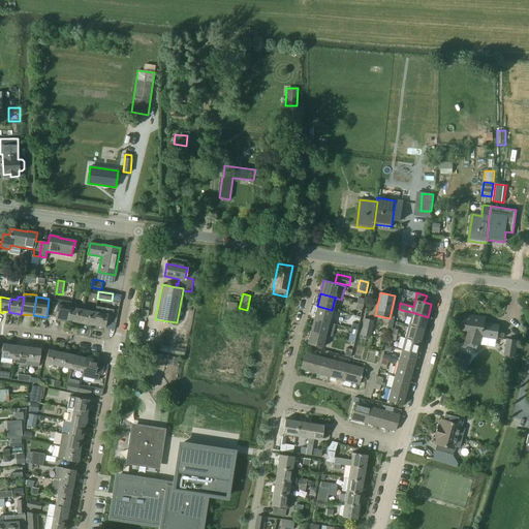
[(67,320),(71,302),(59,300),(55,318),(56,318),(56,320),(62,321),(62,319),(67,320)]
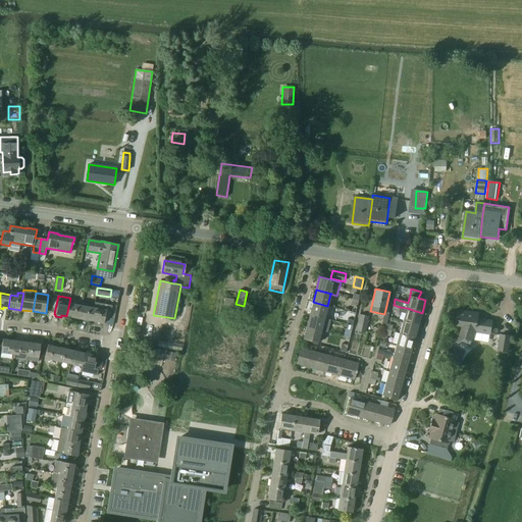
[(79,319),(82,305),(69,303),(70,298),(66,316),(79,319)]
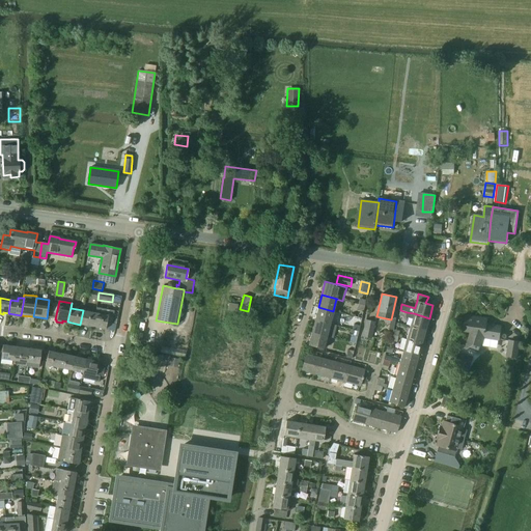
[(95,312),(92,327),(93,327),(92,329),(99,330),(100,328),(105,329),(107,323),(111,324),(114,311),(96,307),(95,312)]
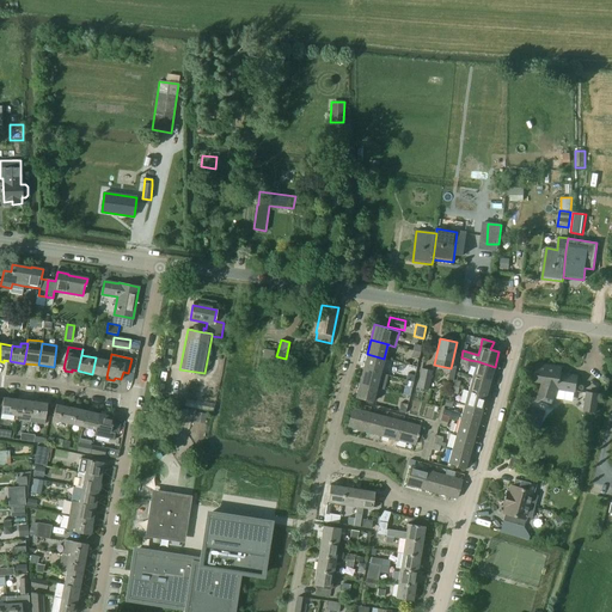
[(380,373),(384,359),(367,354),(363,368),(380,373)]
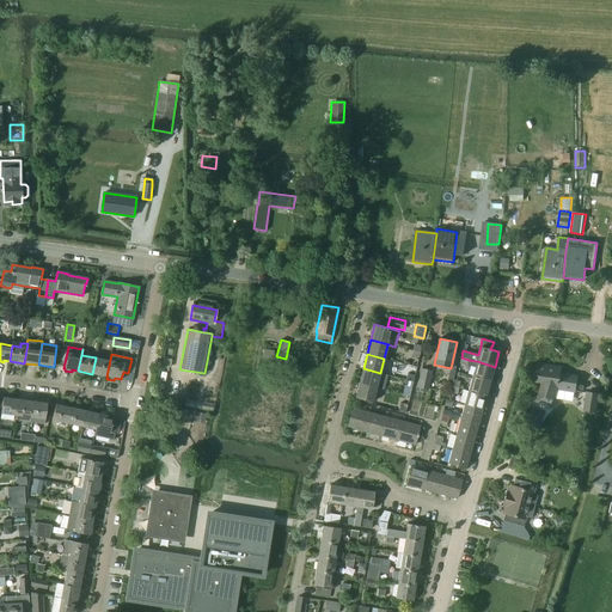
[(106,377),(110,360),(96,357),(92,374),(106,377)]
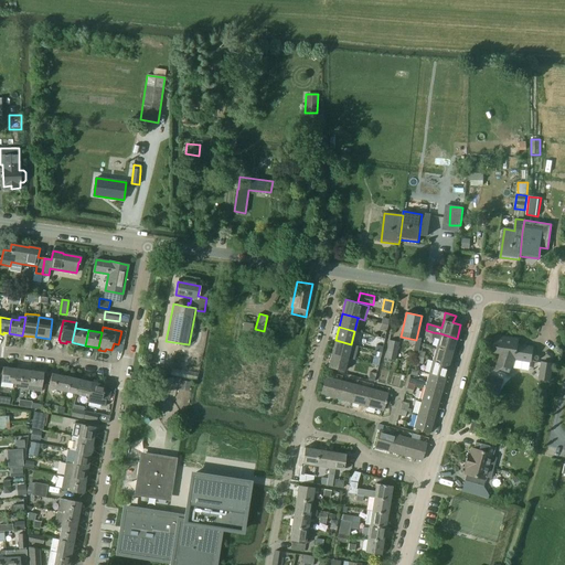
[(433,332),(432,338),(438,340),(436,348),(452,352),(457,339),(440,333),(433,332)]
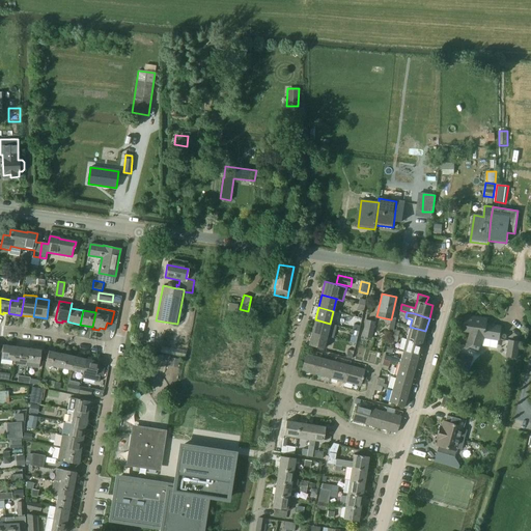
[(467,348),(475,352),(477,345),(480,346),(483,337),(499,340),(502,327),(486,324),(487,319),(467,315),(465,328),(472,329),(466,348),(467,348)]
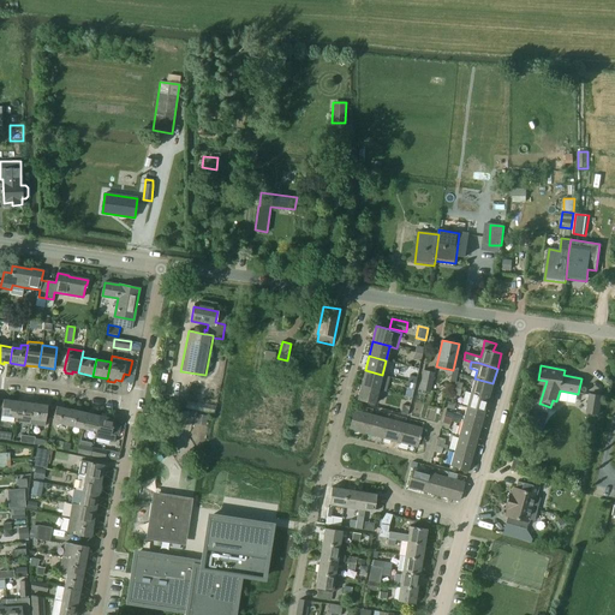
[(365,370),(360,384),(378,389),(378,390),(386,392),(390,377),(382,375),(365,370)]
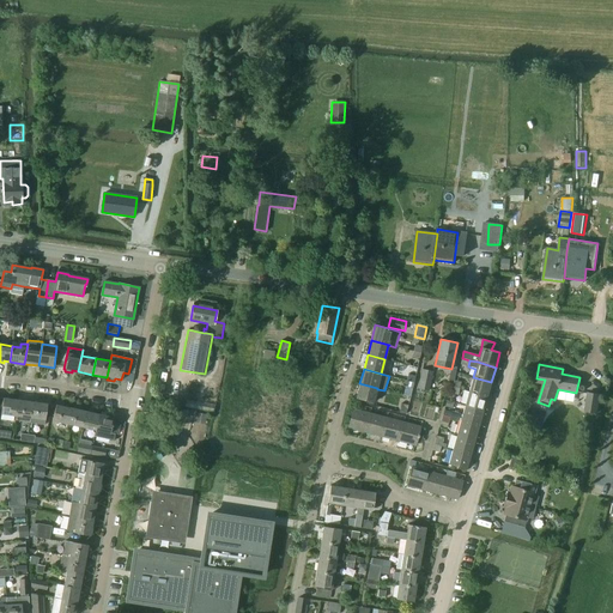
[(422,369),(418,388),(429,390),(434,371),(422,369)]
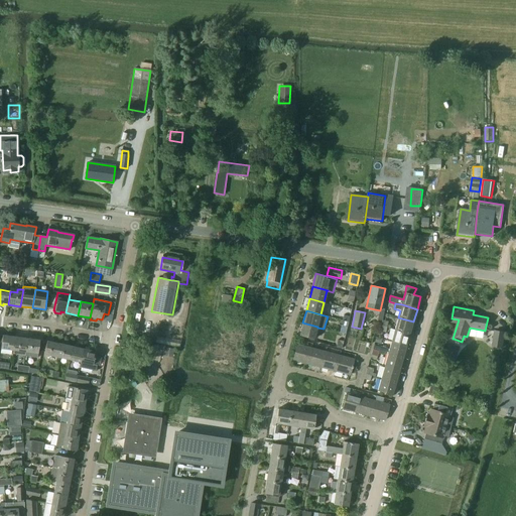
[(413,321),(398,317),(395,330),(410,334),(413,321)]
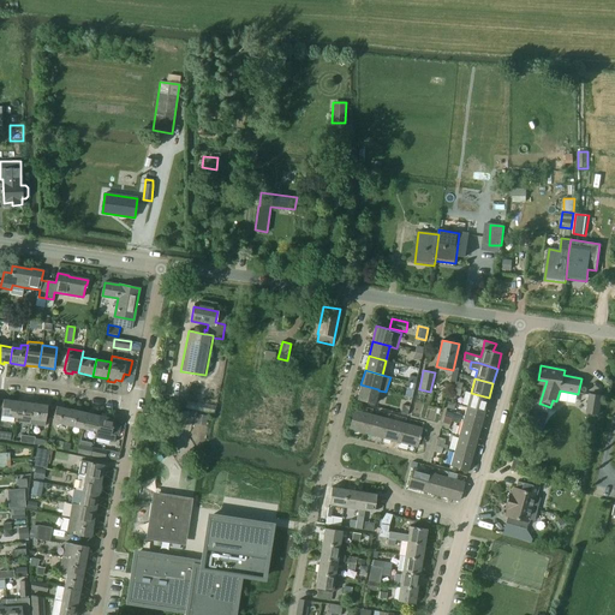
[(378,389),(360,384),(357,400),(375,404),(378,390),(378,389)]
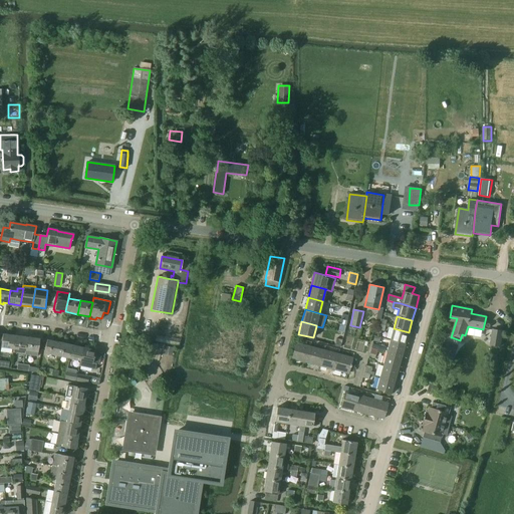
[(409,332),(394,328),(390,340),(405,344),(409,332)]
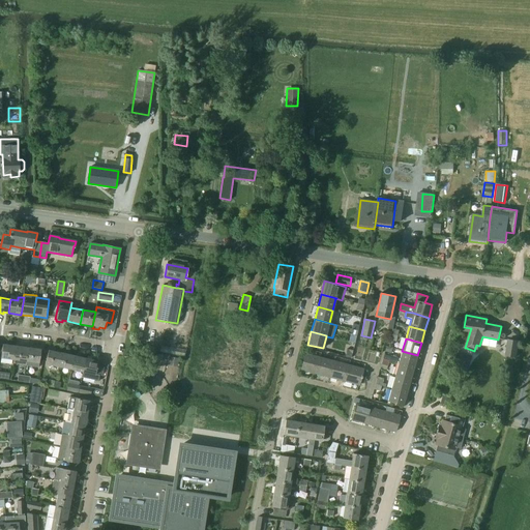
[(507,340),(505,356),(518,358),(520,342),(507,340)]
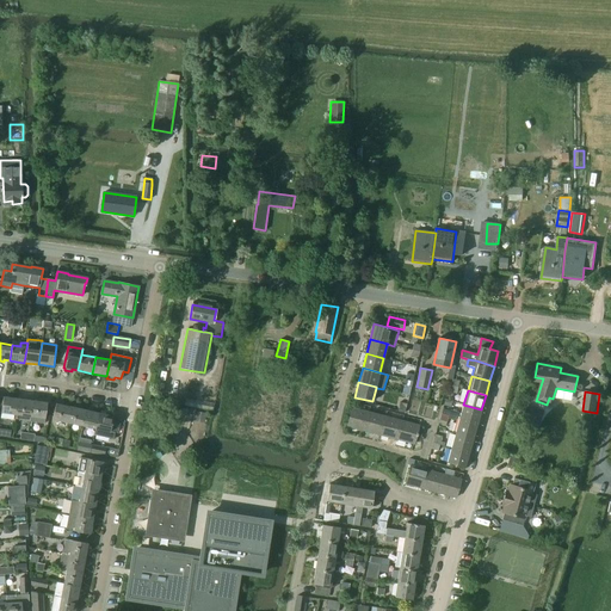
[(16,415),(18,399),(4,396),(1,413),(16,415)]
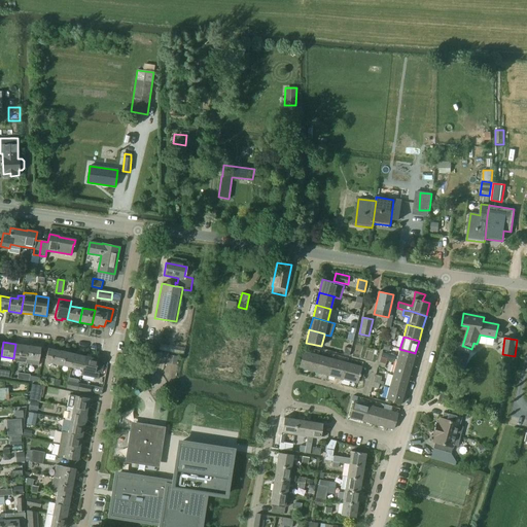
[(12,362),(26,363),(29,346),(15,344),(13,358),(12,362)]
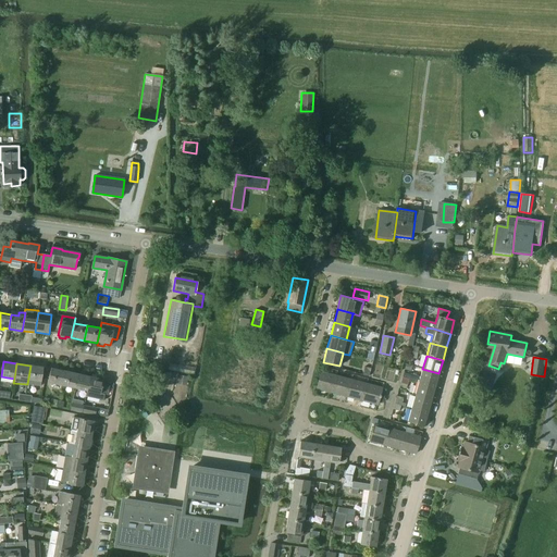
[(40,386),(41,382),(44,367),(31,366),(27,384),(40,386)]
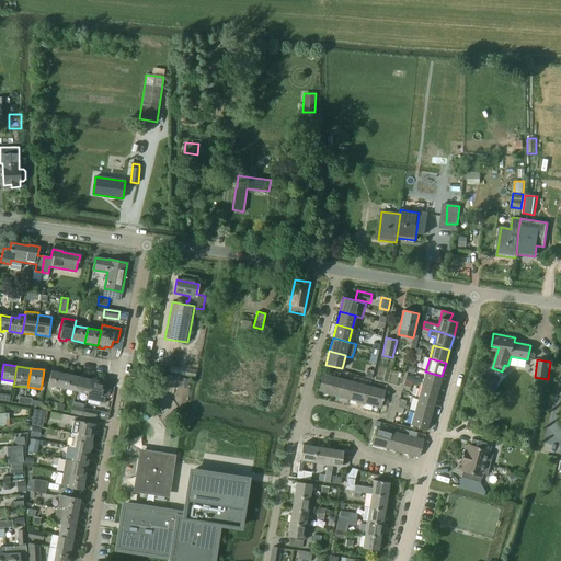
[(48,385),(61,388),(65,374),(52,370),(48,385)]
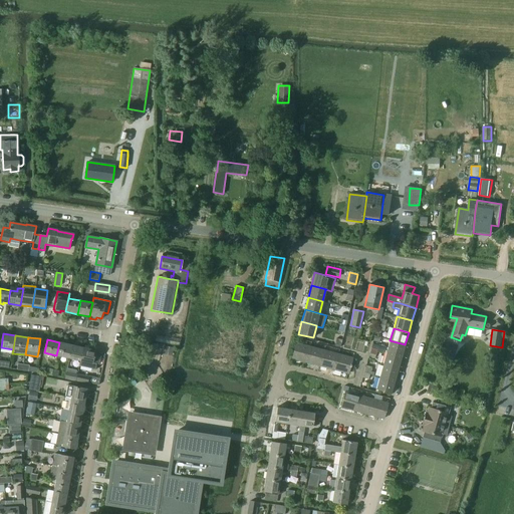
[(405,344),(390,340),(388,347),(378,344),(376,349),(387,352),(402,356),(405,344)]
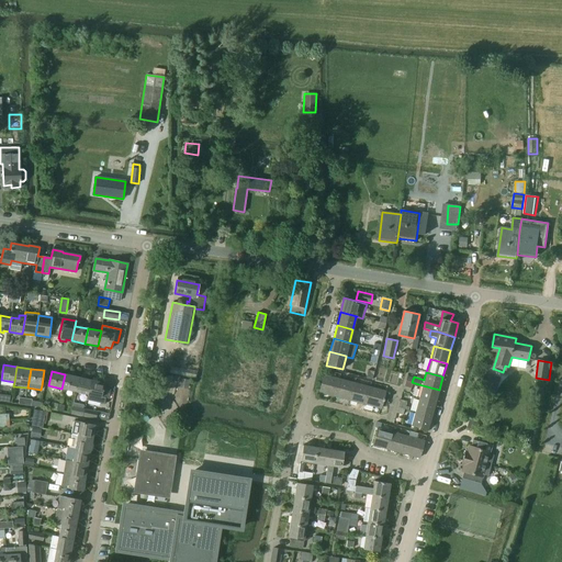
[(498,386),(501,378),(486,373),(484,381),(489,383),(498,386)]
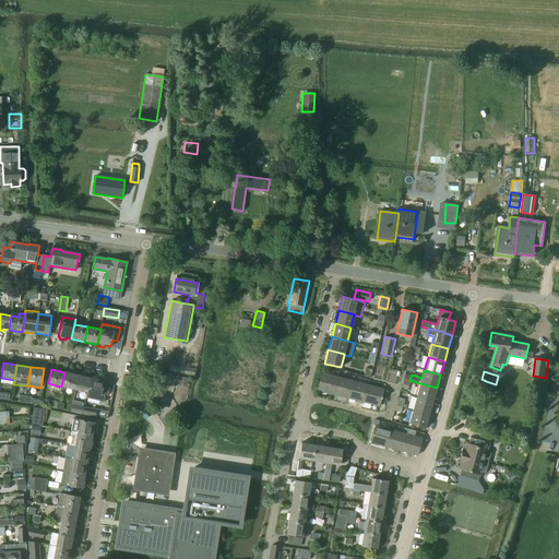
[(74,390),(78,375),(64,372),(61,387),(74,390)]
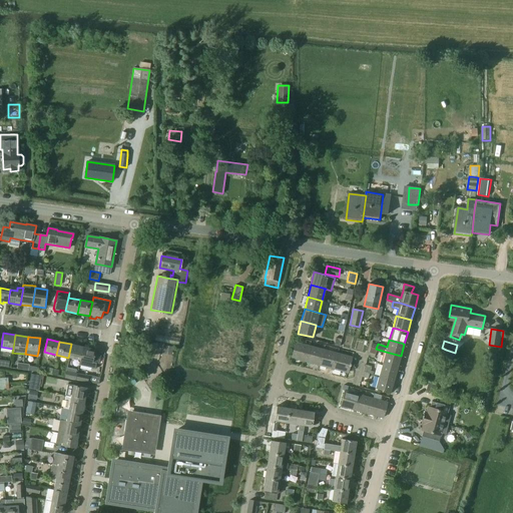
[(292,358),(306,362),(310,346),(296,342),(292,358)]
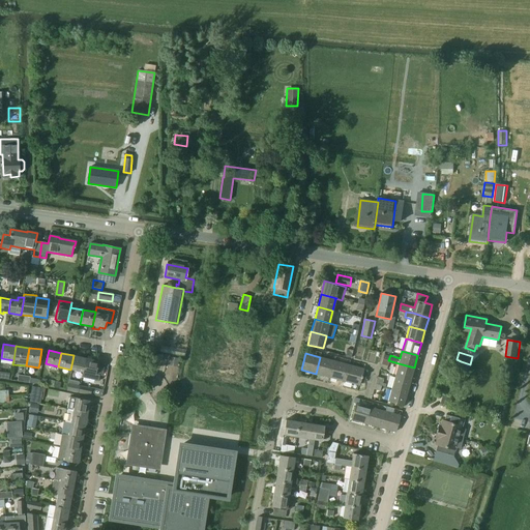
[(83,372),(86,358),(74,355),(70,370),(83,372)]
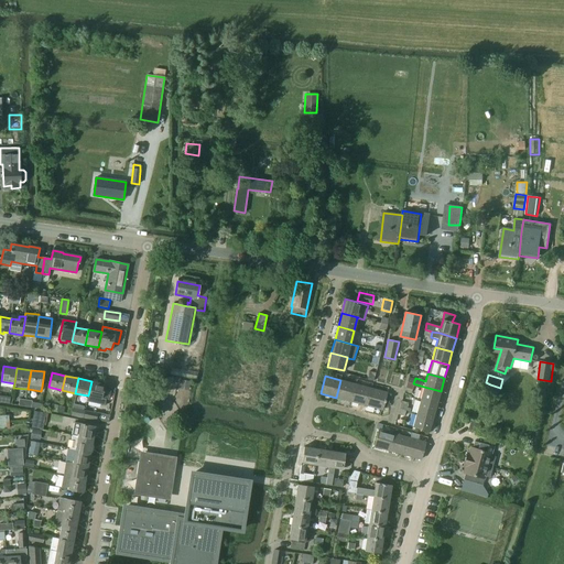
[(180,380),(179,390),(190,391),(191,381),(180,380)]
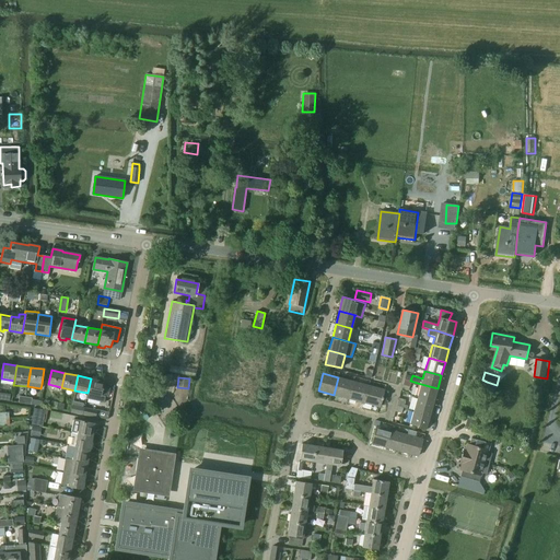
[(353,382),(338,377),(334,395),(349,399),(353,382)]
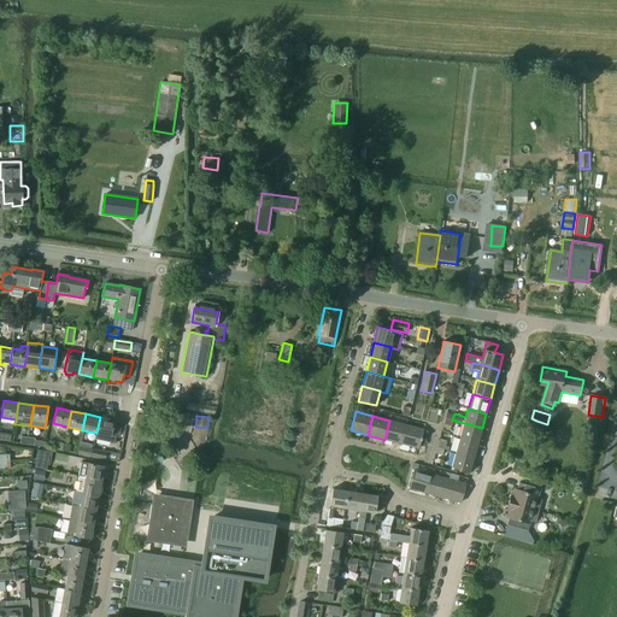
[(100,417),(97,433),(95,439),(115,444),(116,436),(111,435),(115,421),(100,417)]
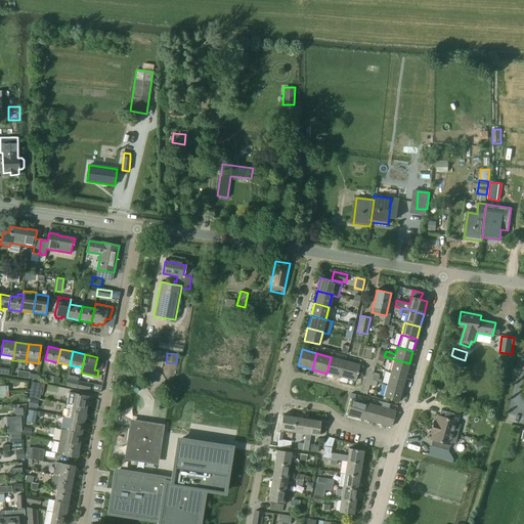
[(345,360),(331,357),(326,374),(341,377),(345,360)]
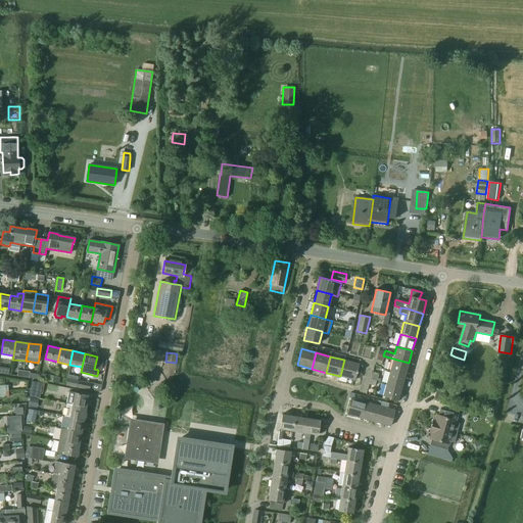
[(409,363),(393,359),(389,371),(405,376),(409,363)]
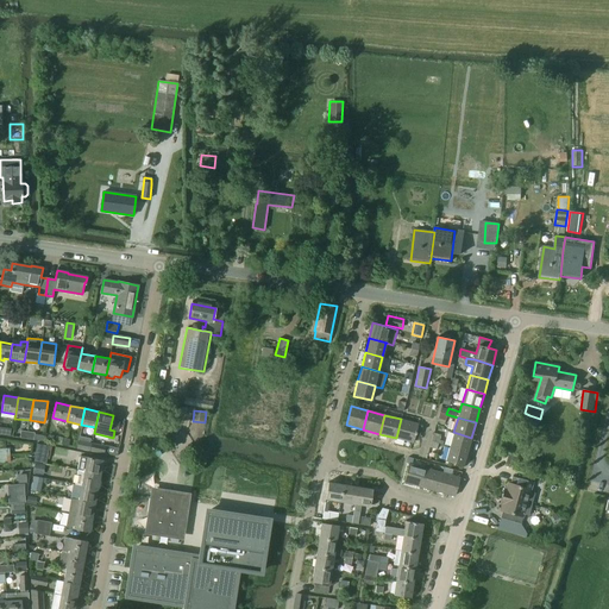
[(401,419),(396,438),(413,443),(415,434),(420,435),(422,426),(418,425),(418,424),(401,419)]
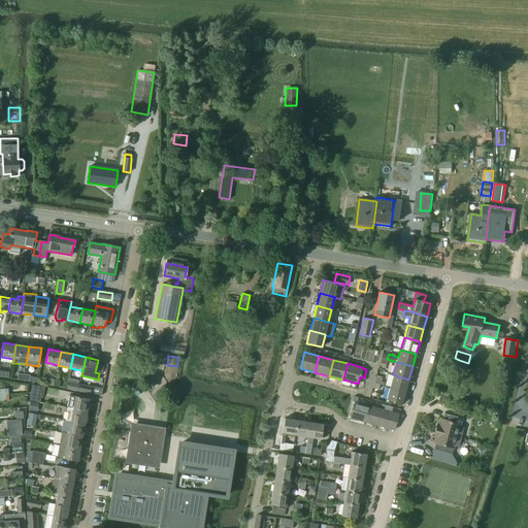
[(408,380),(393,374),(390,387),(405,392),(408,380)]
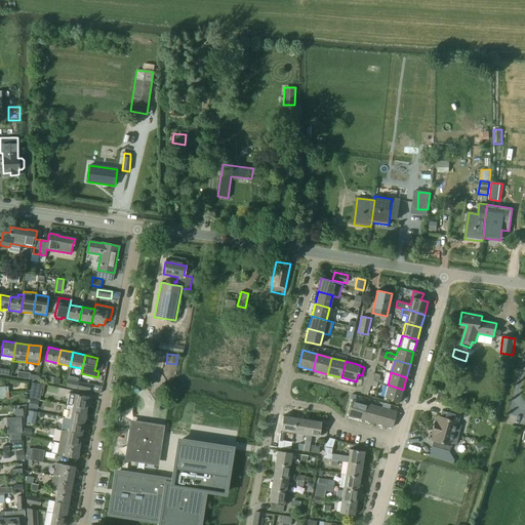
[(78,389),(79,382),(79,381),(68,379),(66,387),(72,388),(78,389)]
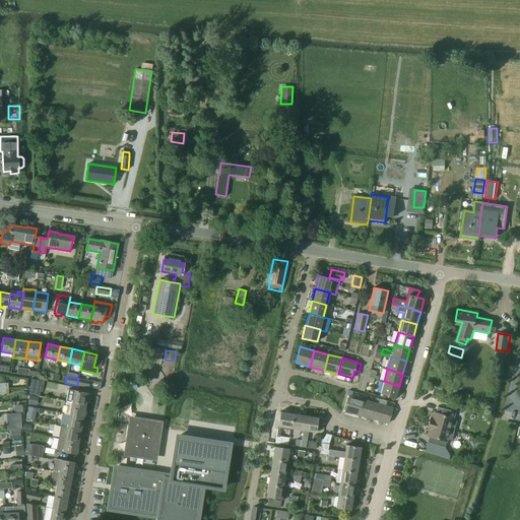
[(78,379),(77,385),(77,386),(89,388),(90,381),(78,378),(78,379)]
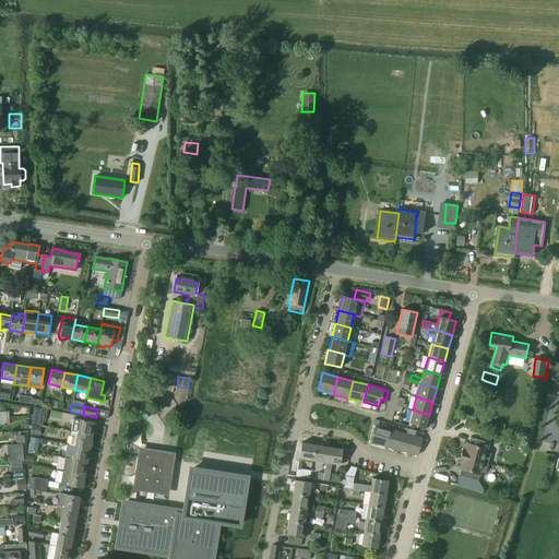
[(175,407),(169,411),(174,418),(179,414),(175,407)]
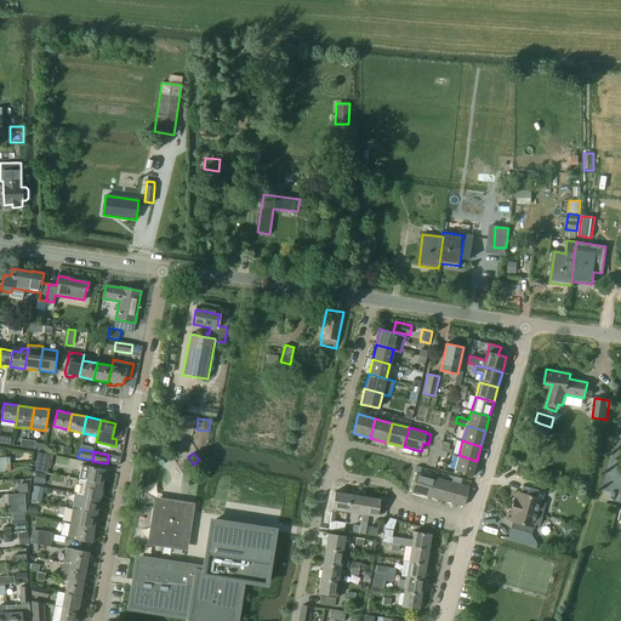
[(472,476),(477,461),(459,455),(454,471),(472,476)]
